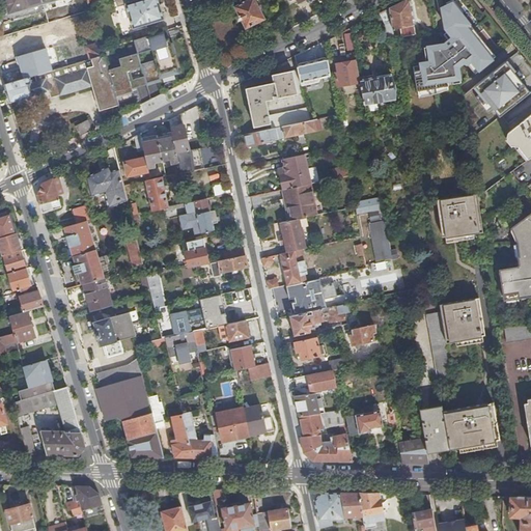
[(12,0),(5,0),(9,12),(24,8),(22,1),(15,3),(12,0)]
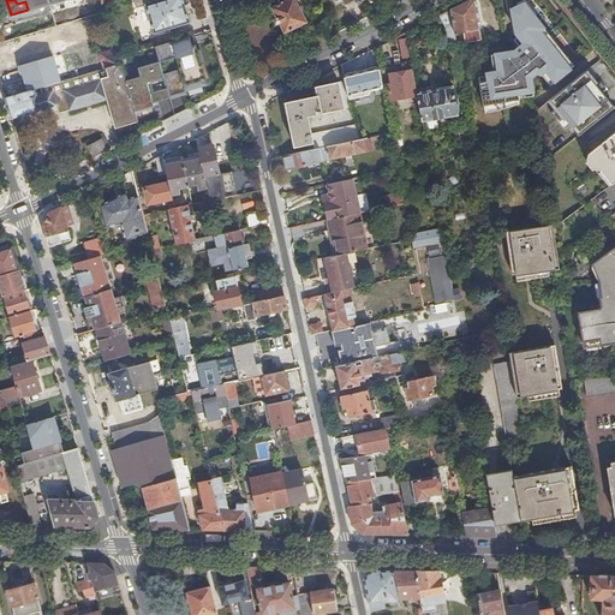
[(189,22),(183,0),(133,0),(136,6),(145,4),(154,31),(189,22)]
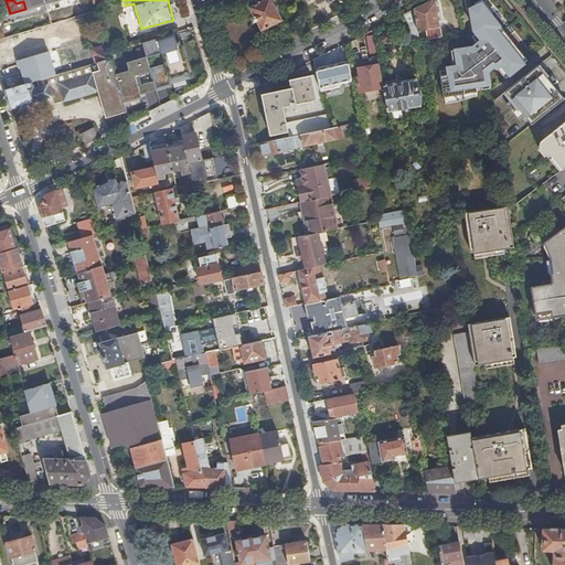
[(224,0),(205,0),(209,9),(225,3),(224,0)]
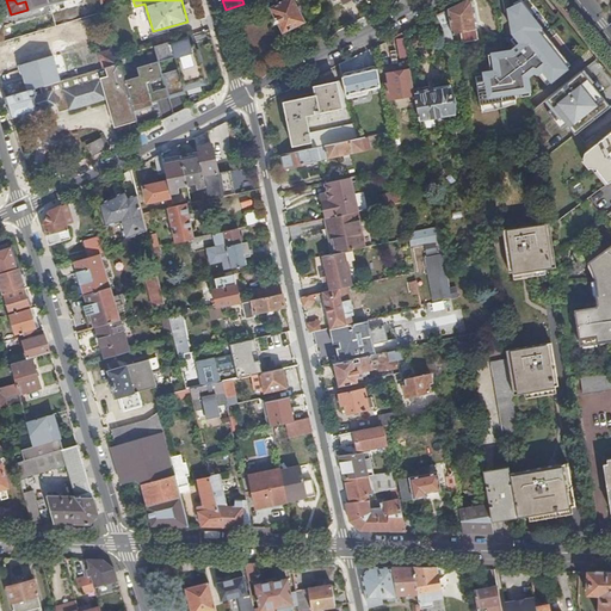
[(283,32),(304,22),(294,0),(283,0),(270,7),(283,32)]
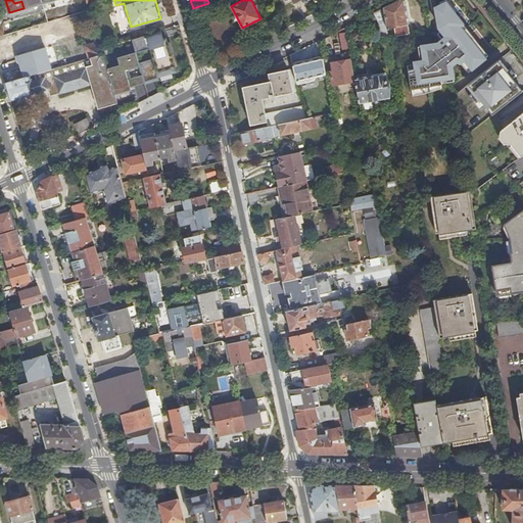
[(400,0),(397,0),(383,7),(386,29),(393,28),(395,36),(410,34),(408,24),(406,24),(402,1),(400,0)]
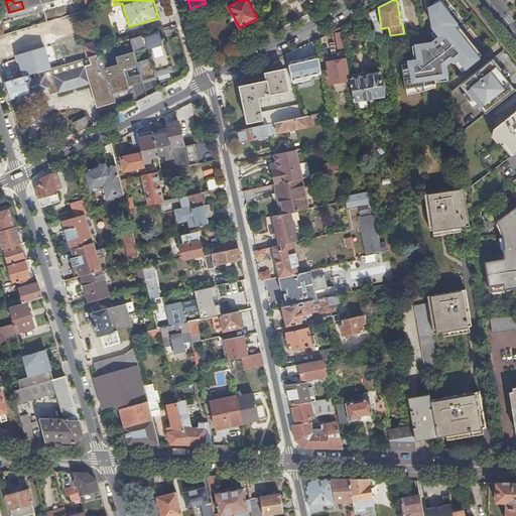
[(430,43),(415,45),(417,59),(413,60),(408,60),(408,63),(409,68),(402,69),(405,88),(435,83),(435,82),(434,78),(446,76),(444,63),(450,60),(454,61),(458,58),(466,69),(479,57),(467,44),(453,26),(456,23),(446,12),(445,13),(438,4),(435,5),(434,3),(429,6),(432,27),(434,30),(438,35),(434,38),(435,39),(430,43)]
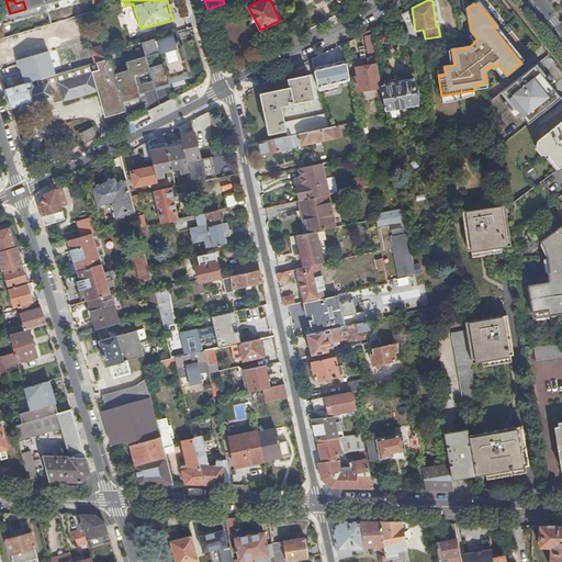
[(412,8),(402,13),(407,25),(409,37),(417,36),(415,31),(412,8)]
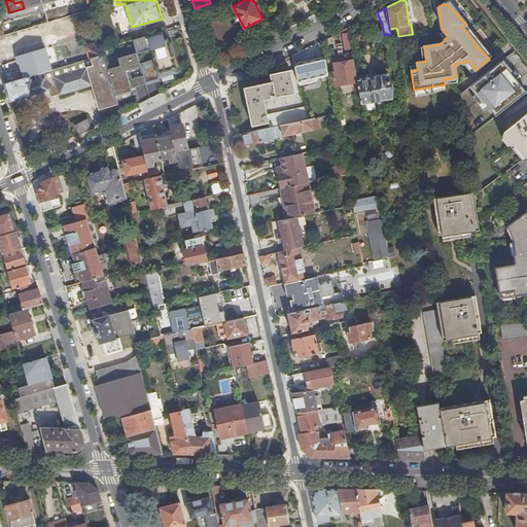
[(492,57),(465,24),(462,27),(477,45),(489,59),(492,57)]
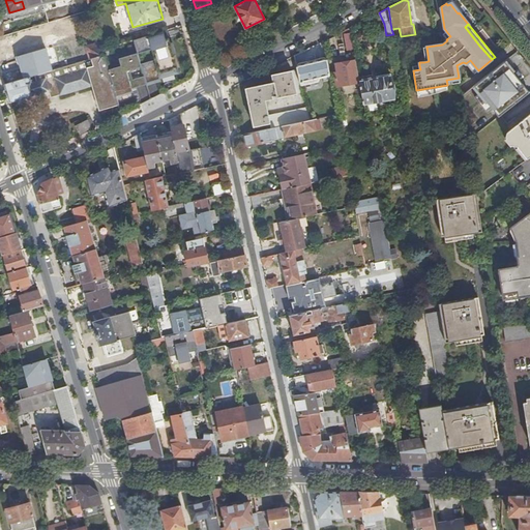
[(101,49),(108,47),(106,38),(99,40),(99,41),(101,49)]
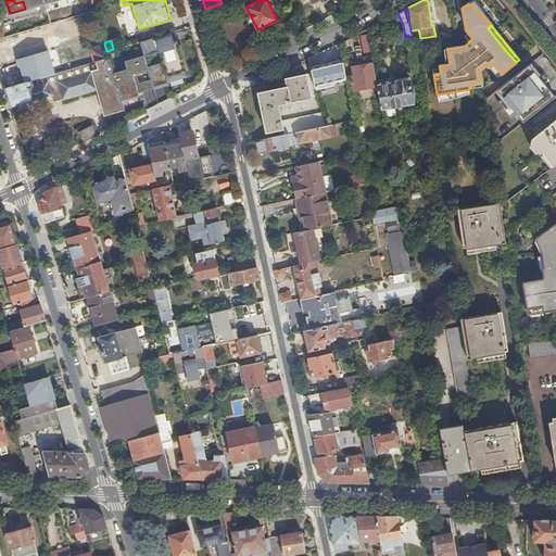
[(95,61),(109,57),(106,51),(104,43),(90,48),(95,61)]
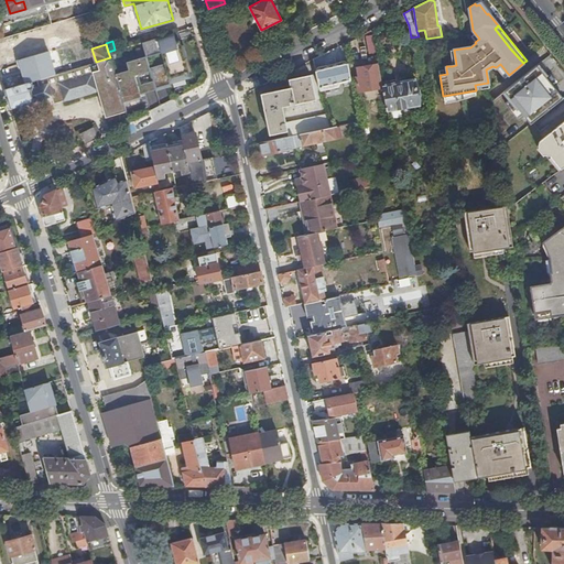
[(110,57),(126,109),(140,105),(122,47),(115,50),(108,52),(110,57)]
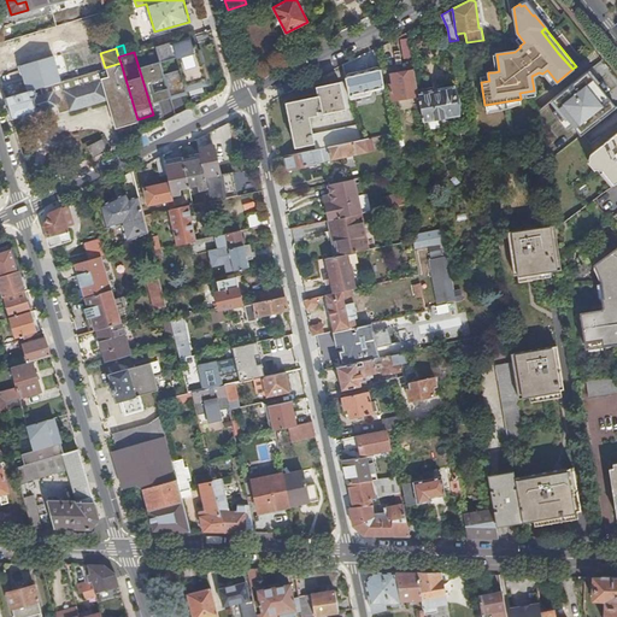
[(178,58),(176,52),(162,57),(171,83),(199,74),(192,53),(178,58)]
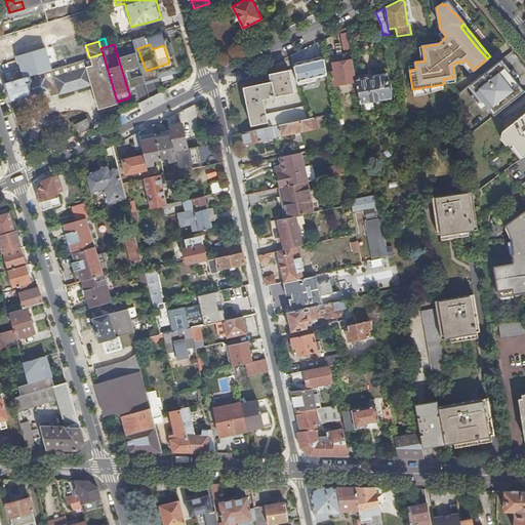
[(519,58),(513,51),(492,67),(498,74),(509,67),(510,67),(519,58)]
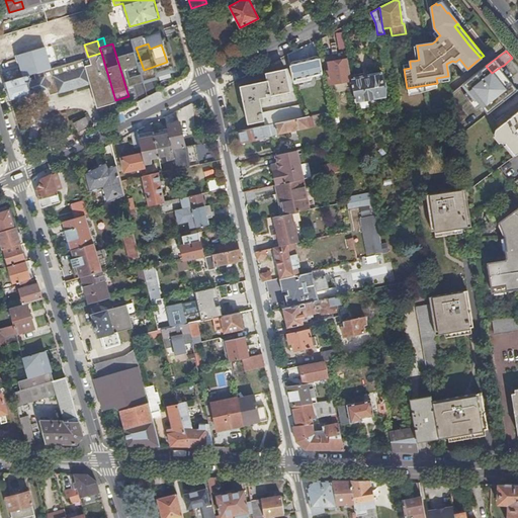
[(97,107),(115,101),(115,100),(101,53),(88,57),(4,82),(9,99),(47,88),(49,94),(89,83),(97,107)]
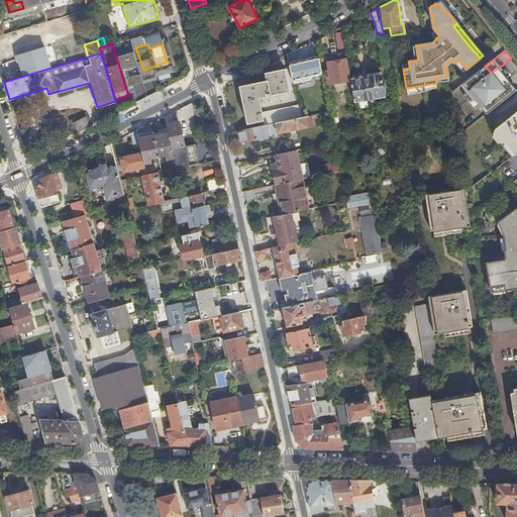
[(319,58),(290,65),(293,80),(304,77),(305,79),(309,78),(311,75),(321,73),(319,58)]
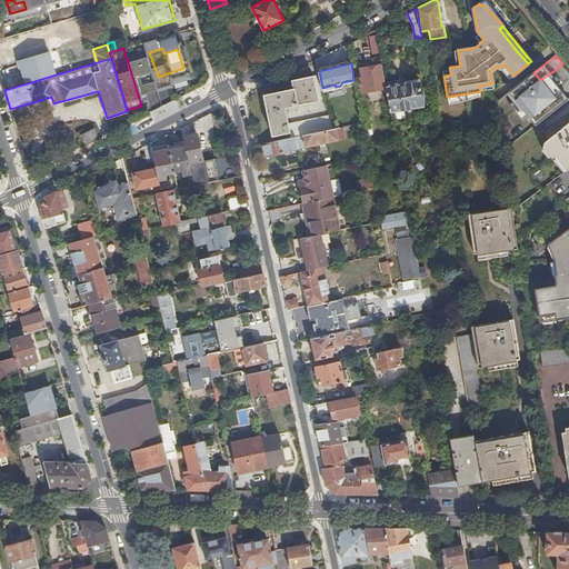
[(386,88),(381,65),(361,69),(363,81),(360,81),(361,92),(386,88)]
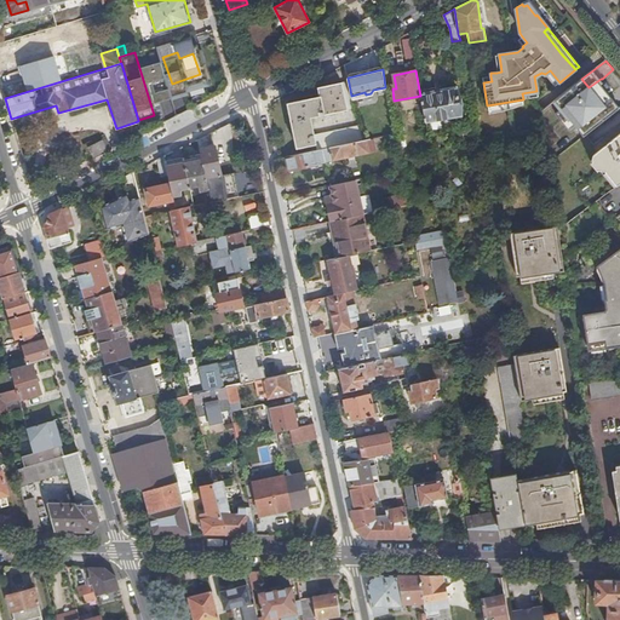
[(555,86),(560,82),(550,70),(545,74),(555,86)]
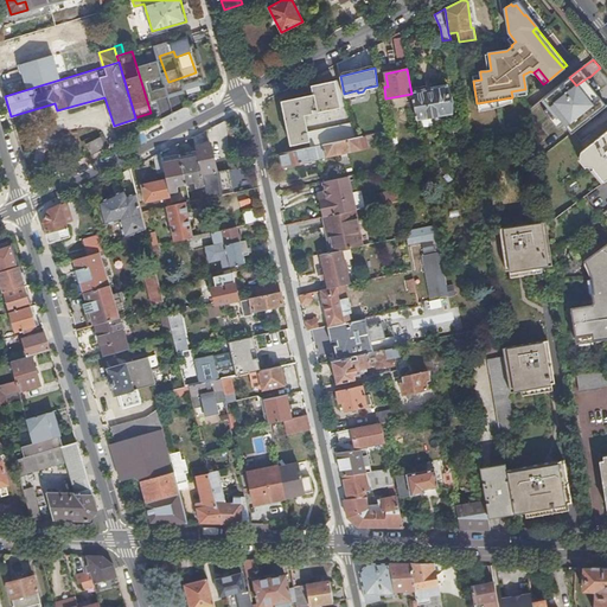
[(576,85),(569,77),(553,91),(557,96),(562,93),(564,96),(560,100),(580,125),(596,112),(576,85)]
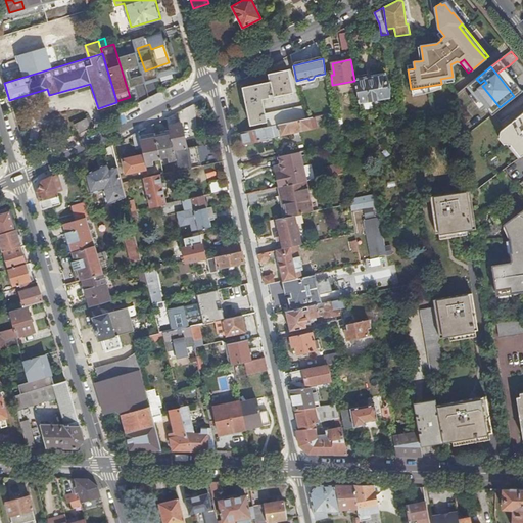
[(249,125),(267,121),(265,113),(262,99),(293,92),(288,69),(269,74),(270,81),(242,87),(249,125)]
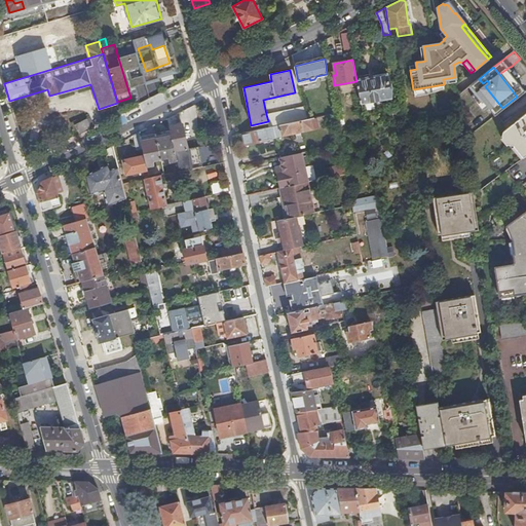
[(374,78),(357,81),(361,103),(389,98),(388,90),(390,89),(387,73),(373,75),(374,78)]
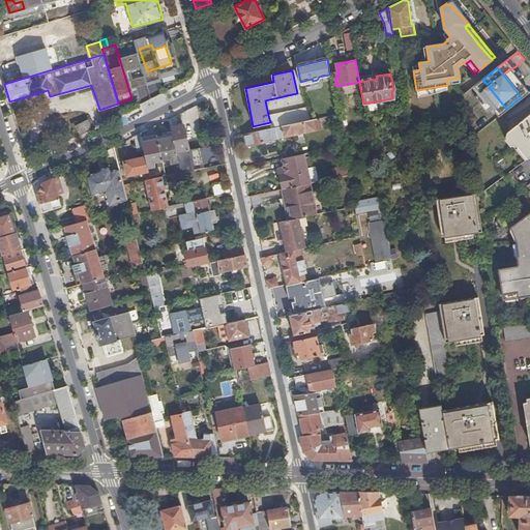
[(447,85),(416,90),(417,96),(425,95),(437,92),(447,88),(447,85)]
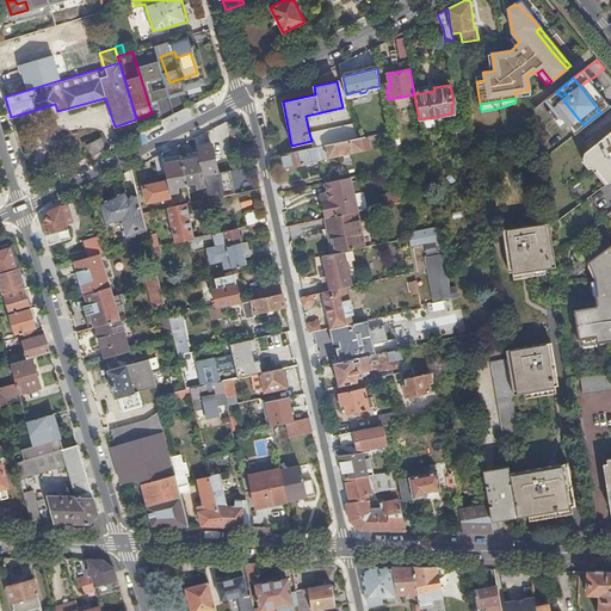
[(539,105),(534,110),(535,115),(543,111),(539,105)]
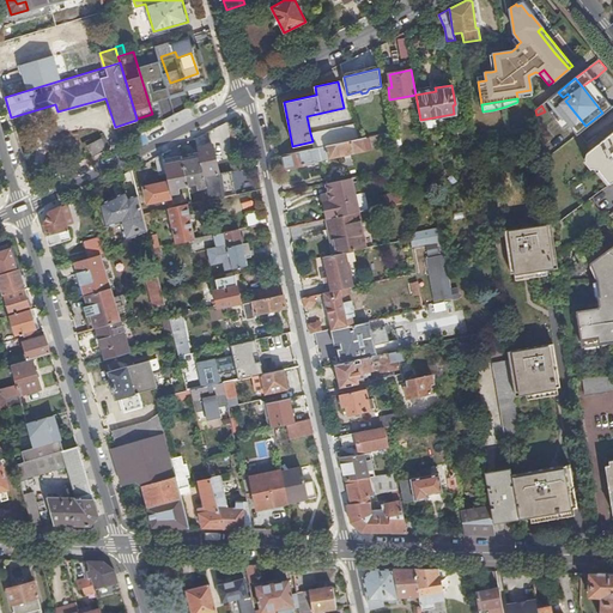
[(600,140),(612,129),(612,120),(595,134),(600,140)]
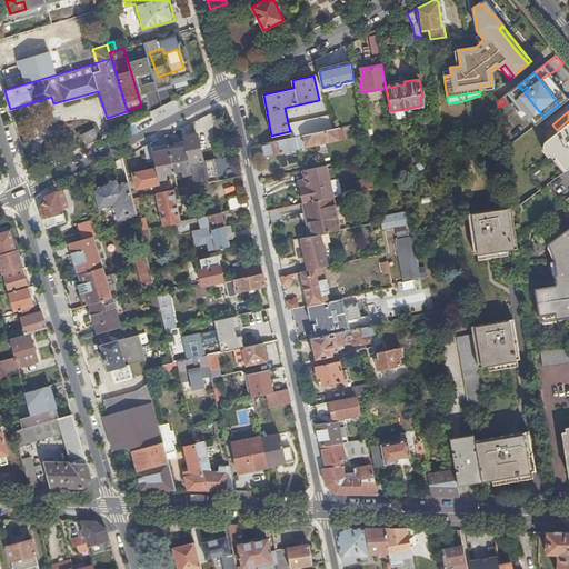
[(290,131),(291,138),(297,137),(331,129),(329,115),(288,123),(290,131)]
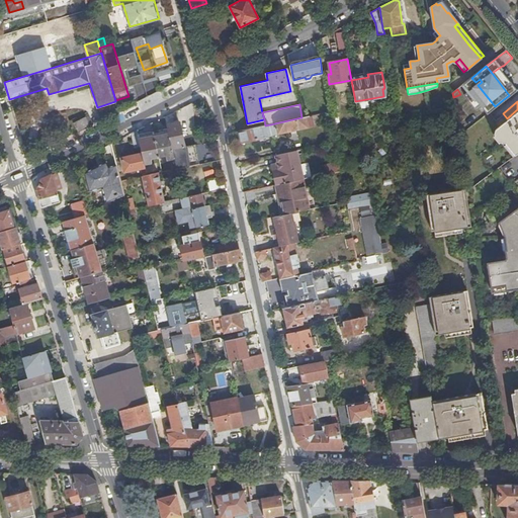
[(517,152),(517,109),(507,118),(495,128),(494,133),(499,134),(501,136),(501,142),(506,142),(515,155),(517,152)]
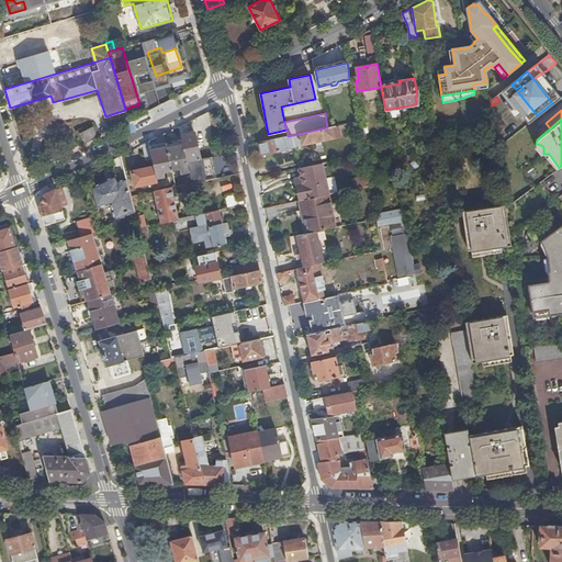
[(293,135),(295,146),(326,139),(341,137),(339,125),(327,127),(293,135)]
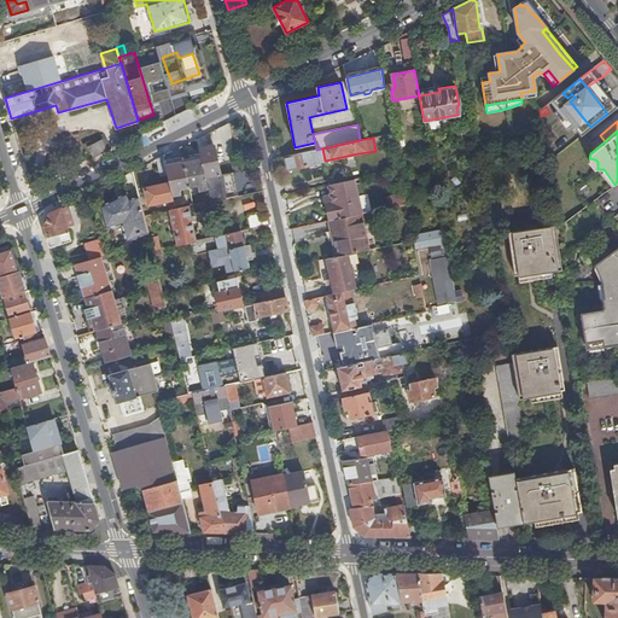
[(87,146),(92,157),(108,149),(101,139),(87,146)]
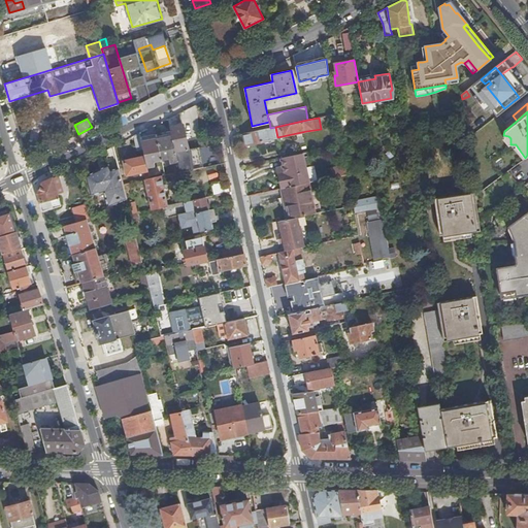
[(170,126),(170,130),(177,160),(180,171),(196,168),(194,157),(184,159),(183,153),(180,153),(179,150),(189,149),(183,124),(170,126)]
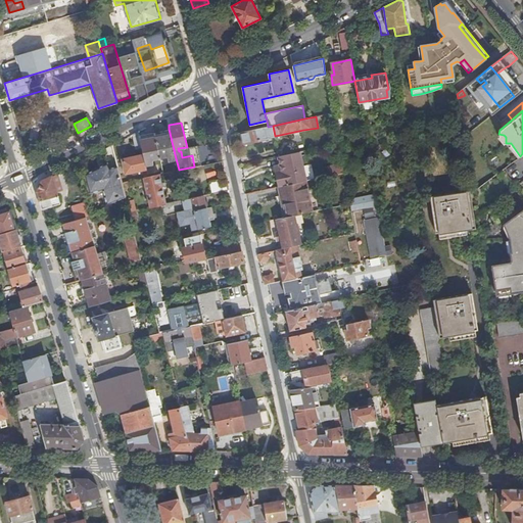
[(268,127),(241,132),(243,144),(258,141),(267,139),(267,138),(275,136),(273,126),(268,127)]
